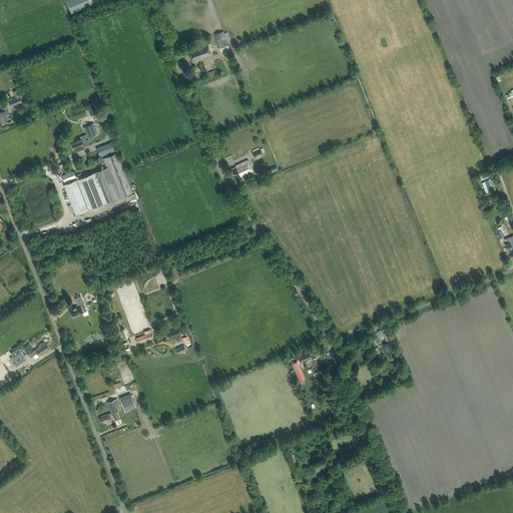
[(67,0),(66,0),(72,13),(91,5),(89,0),(67,0)]
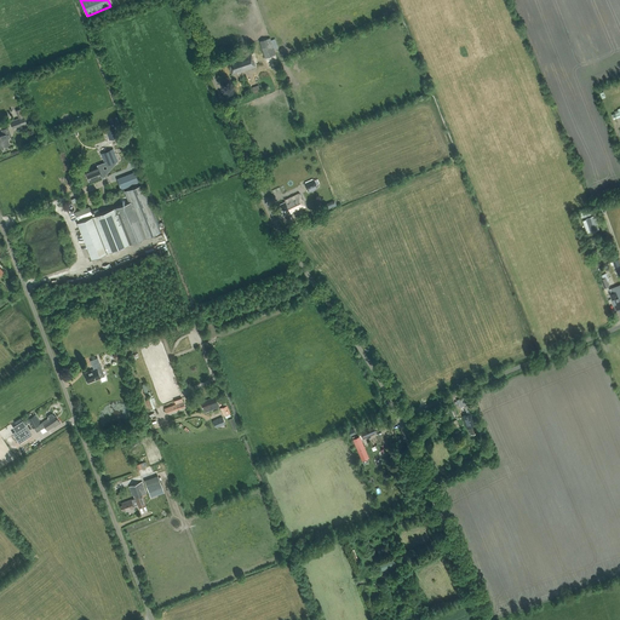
[(270,38),(259,41),(265,58),(276,55),(270,38)]
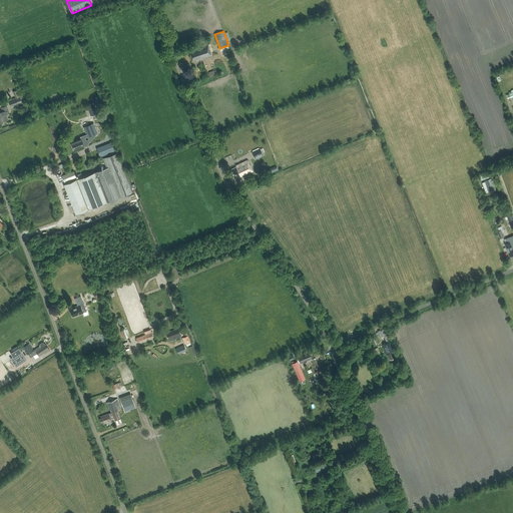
[(198,60),(211,55),(207,44),(194,49),(194,50),(189,52),(192,61),(197,59),(198,60)]
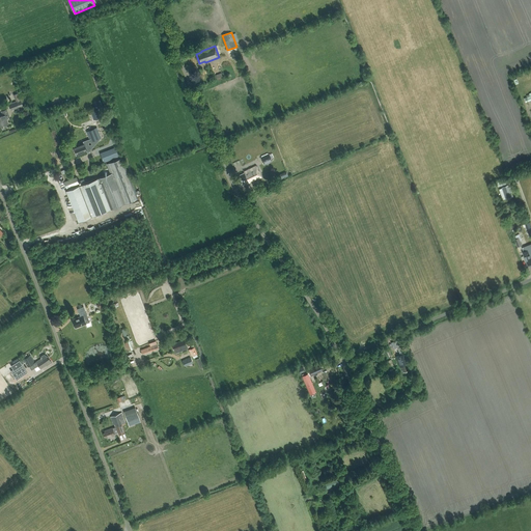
[(18,93),(14,94),(17,102),(8,105),(10,110),(23,106),(18,93)]
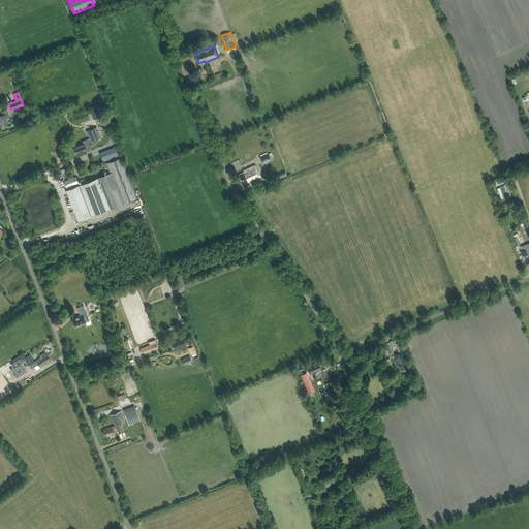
[(94,109),(101,106),(99,99),(92,102),(94,109)]
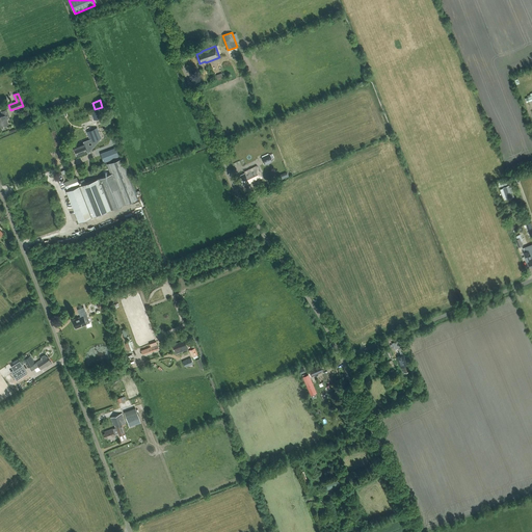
[(6,117),(9,116),(7,108),(1,111),(2,114),(0,114),(0,127),(8,124),(6,117)]
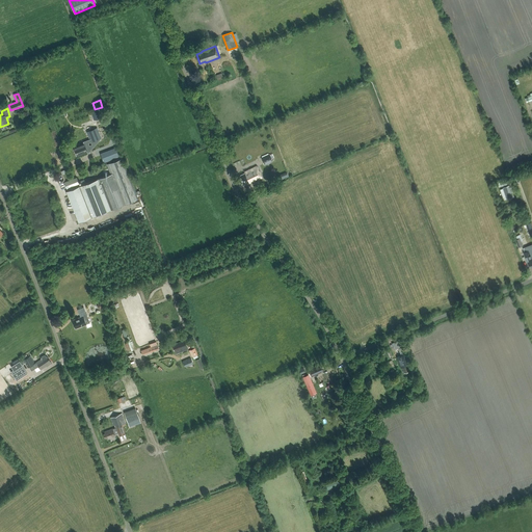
[(106,122),(99,124),(102,136),(108,134),(106,122)]
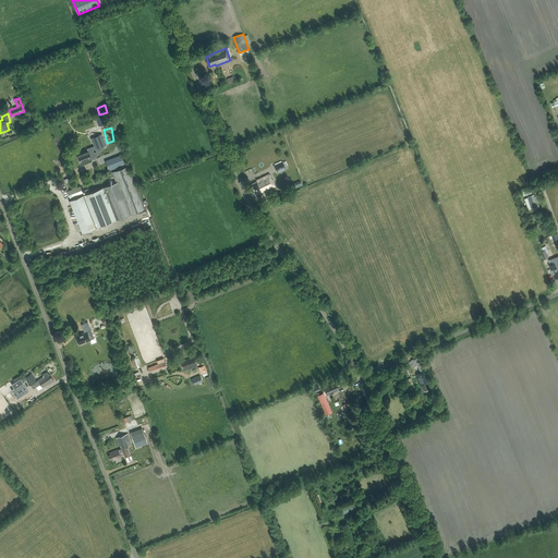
[(92,159),(89,155),(94,154),(92,147),(87,149),(87,150),(77,155),(81,164),(92,159)]
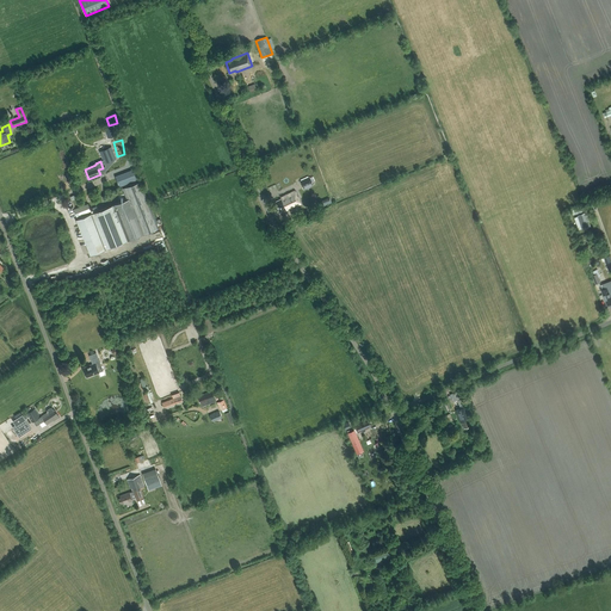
[(136,170),(116,178),(119,186),(140,179),(136,170)]
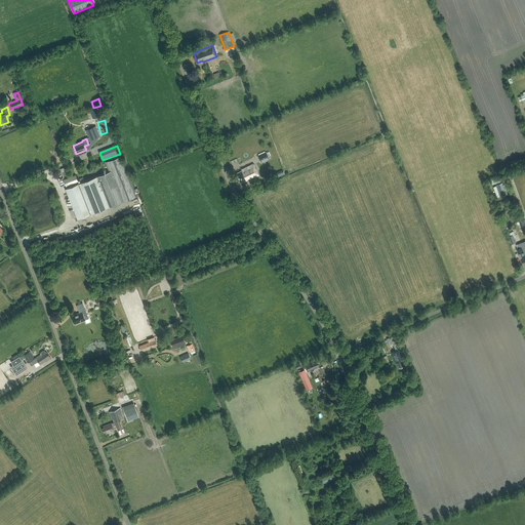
[(266,152),(257,156),(260,161),(269,157),(266,152)]
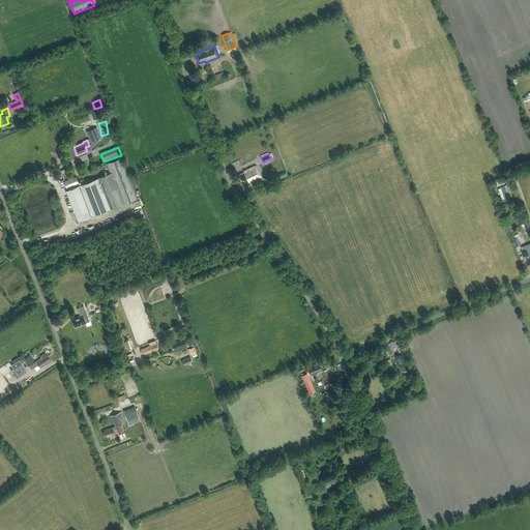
[(110,173),(66,190),(78,222),(138,198),(122,157),(107,163),(110,173)]
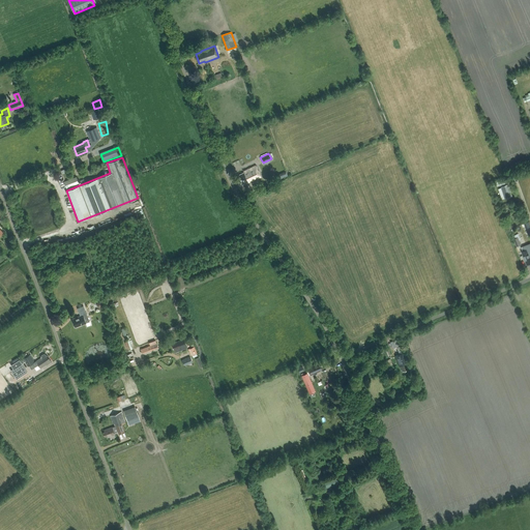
[(249,182),(261,177),(256,166),(243,171),(243,173),(238,175),(242,184),(247,181),(248,182),(249,182)]
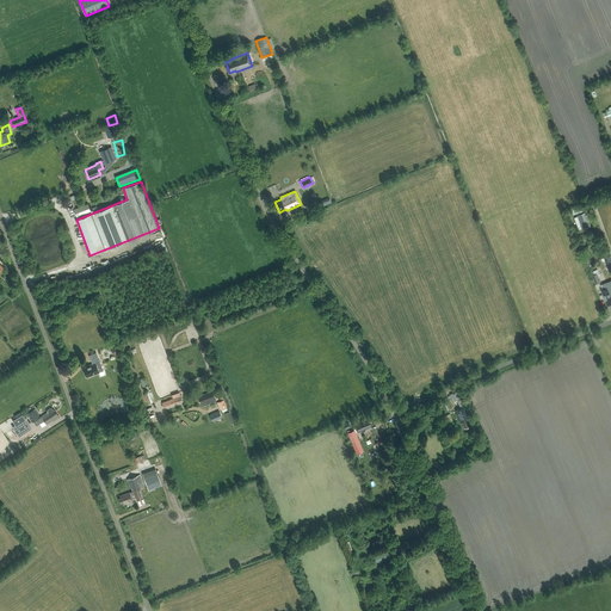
[(76,216),(91,211),(88,203),(73,209),(76,216)]
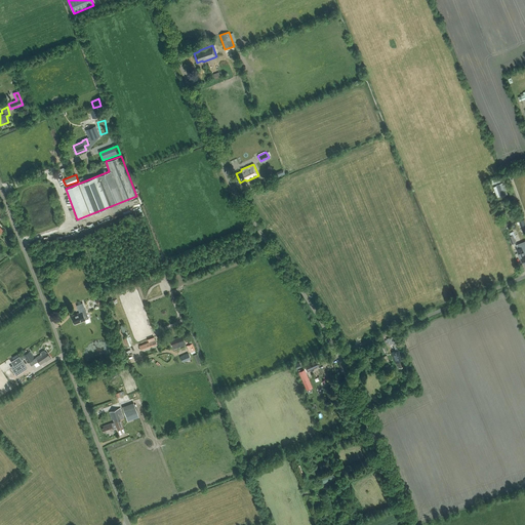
[(499,197),(507,195),(502,183),(495,185),(499,197)]
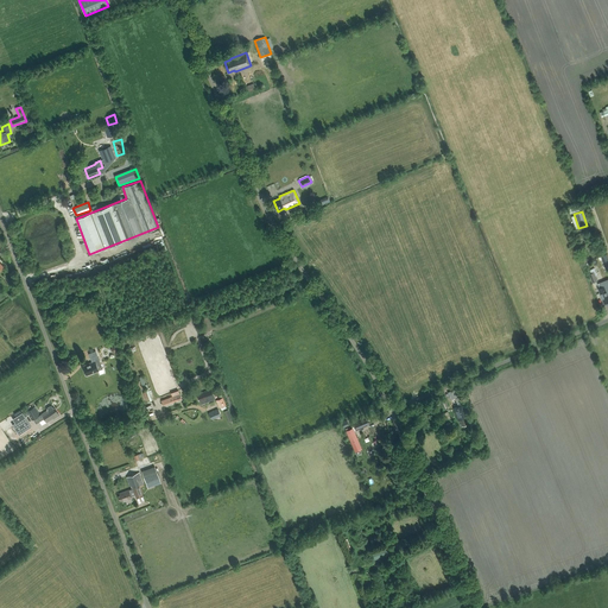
[(593,283),(595,290),(599,287),(603,303),(607,301),(607,287),(607,285),(603,286),(602,283),(599,284),(596,276),(597,276),(594,267),(590,270),(588,271),(593,283)]
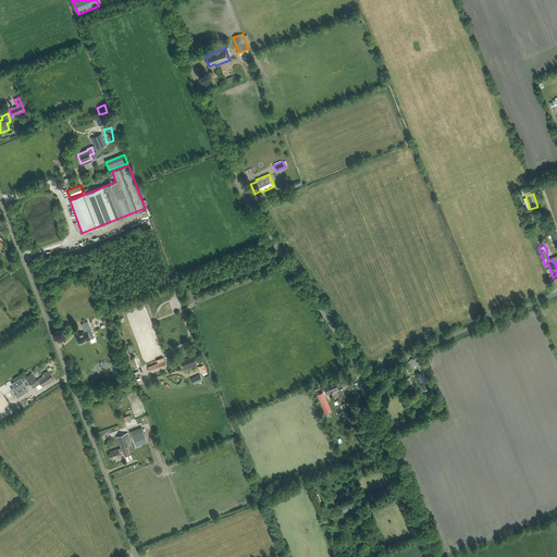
[(78,344),(94,338),(89,326),(83,329),(85,332),(75,336),(78,344)]
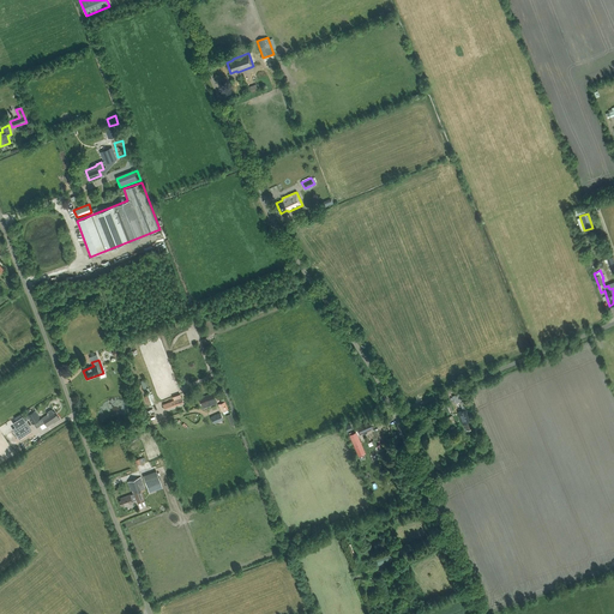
[(203,408),(217,402),(214,392),(198,398),(203,408)]
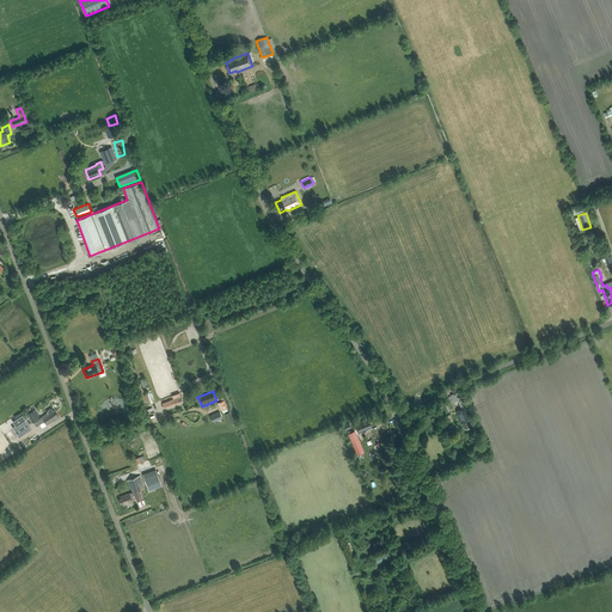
[(172,396),(173,399),(163,403),(164,408),(183,402),(179,392),(172,396)]
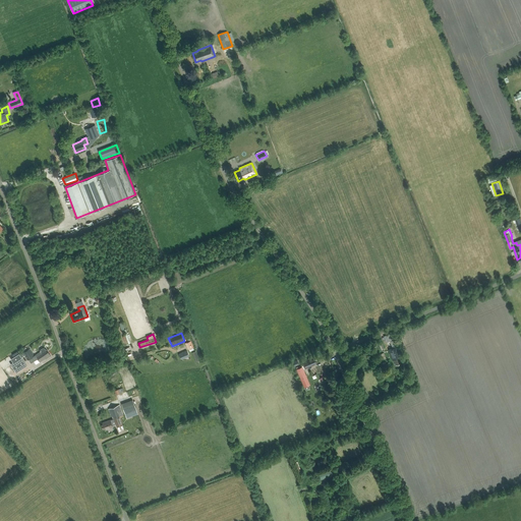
[(193,347),(190,340),(185,343),(188,349),(189,349),(190,351),(194,350),(193,347)]
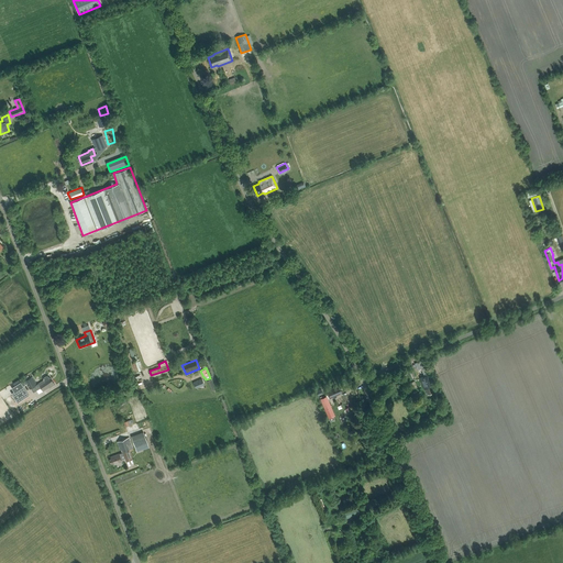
[(426,389),(428,395),(433,393),(431,388),(432,388),(427,375),(419,378),(423,389),(426,389)]
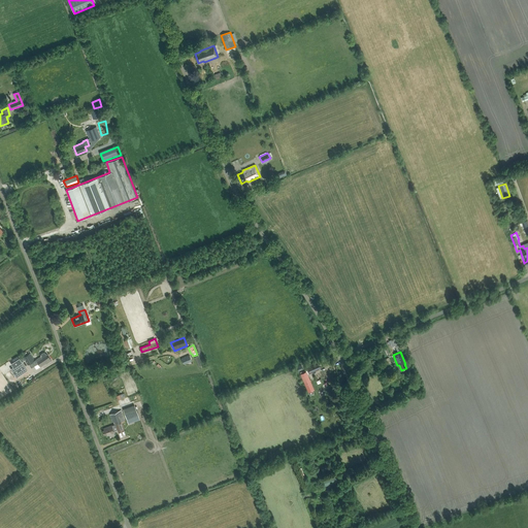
[(47,355),(46,355),(45,353),(43,353),(41,355),(40,356),(41,357),(35,361),(30,353),(20,359),(20,358),(11,363),(13,367),(10,368),(17,377),(27,370),(22,363),(25,361),(27,363),(29,362),(32,367),(38,363),(40,366),(45,363),(46,364),(52,360),(47,355)]
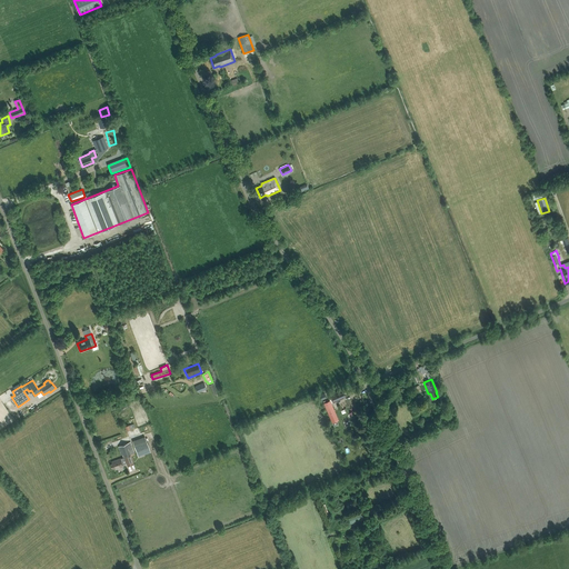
[(203,382),(196,386),(198,392),(207,389),(203,382)]
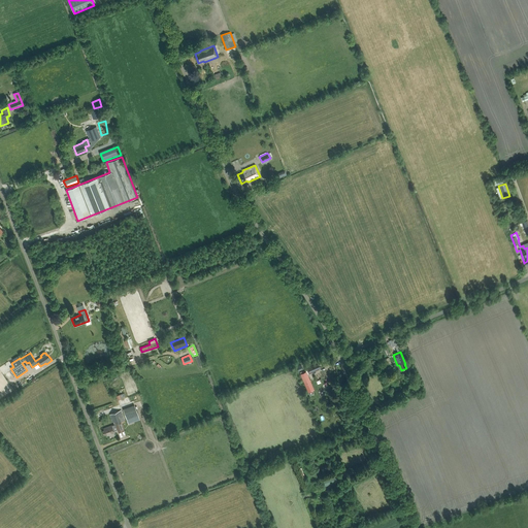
[(319,368),(321,367),(319,362),(305,367),(308,374),(319,370),(319,368)]
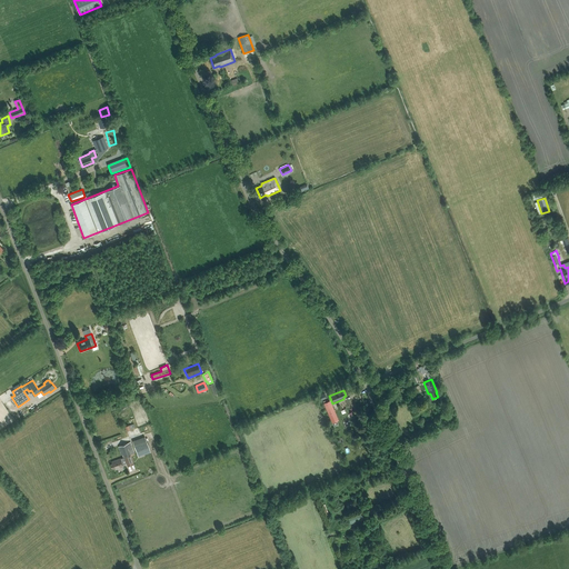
[(325,409),(326,408),(332,422),(338,420),(330,400),(322,403),(325,409)]
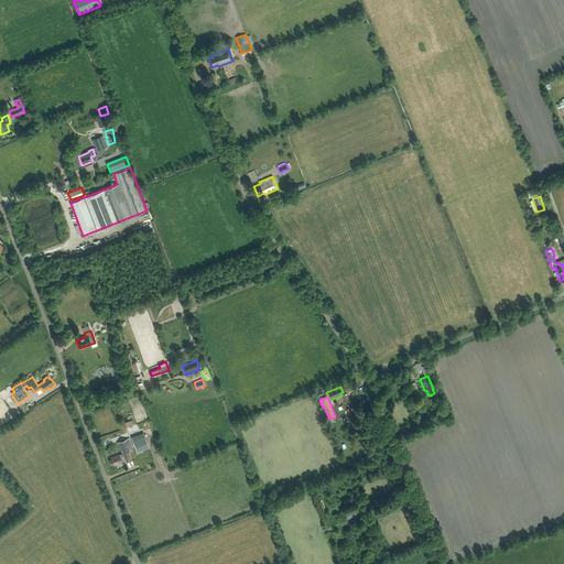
[(143,433),(131,437),(136,448),(148,444),(143,433)]
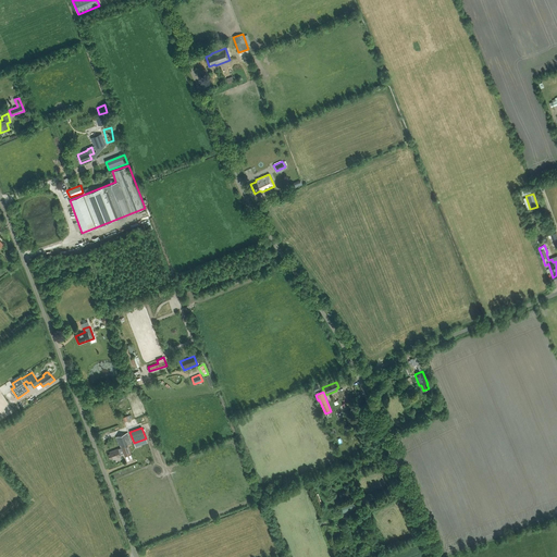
[(111,458),(112,459),(122,456),(121,454),(124,453),(124,455),(130,453),(127,446),(132,444),(127,433),(115,437),(119,445),(120,445),(121,447),(109,452),(110,453),(108,454),(110,458),(111,458)]
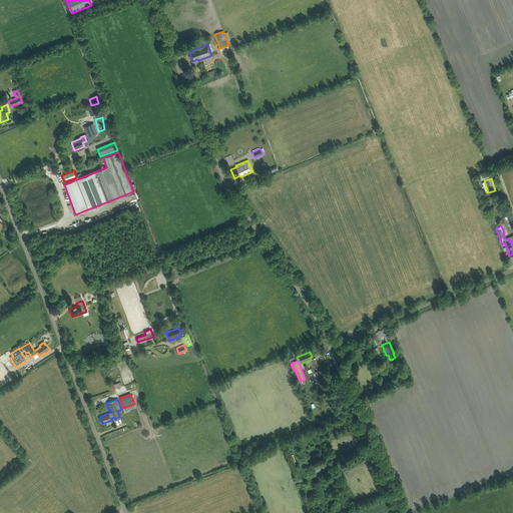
[(312,464),(315,473),(329,467),(326,459),(312,464)]
